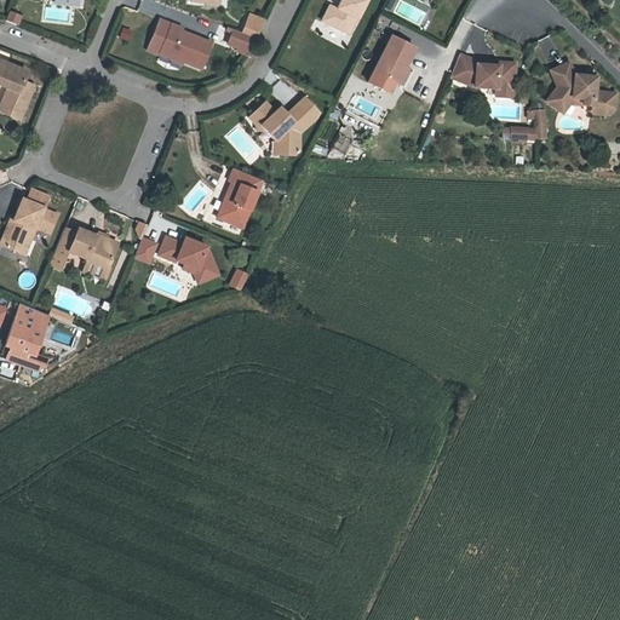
[(340,0),(337,9),(334,7),(327,22),(349,33),(356,17),(359,17),(366,0),(340,0)]
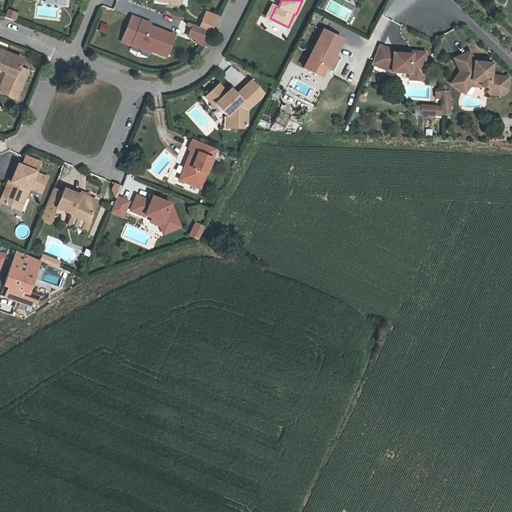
[(15,21),(18,13),(8,9),(5,17),(15,21)]
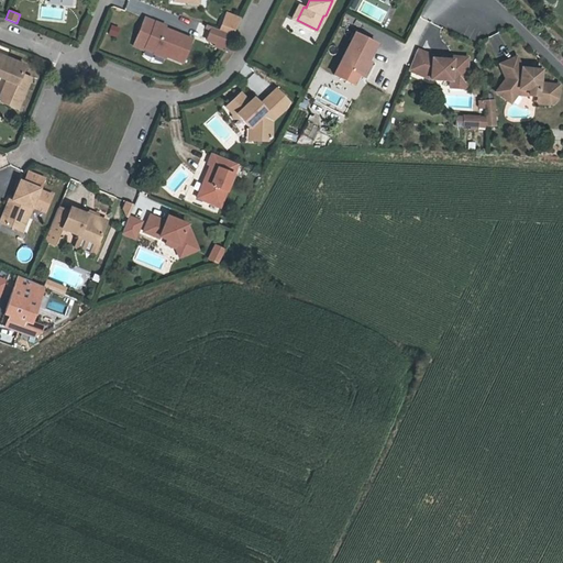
[(211,26),(205,42),(228,51),(241,17),(225,11),(218,29),(211,26)]
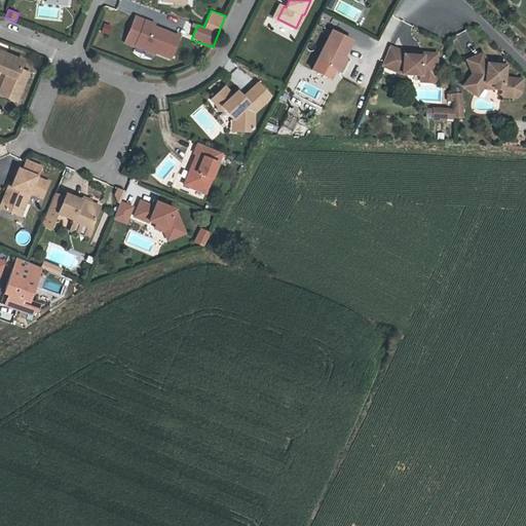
[(182,35),(137,16),(125,43),(172,62),(182,35)]
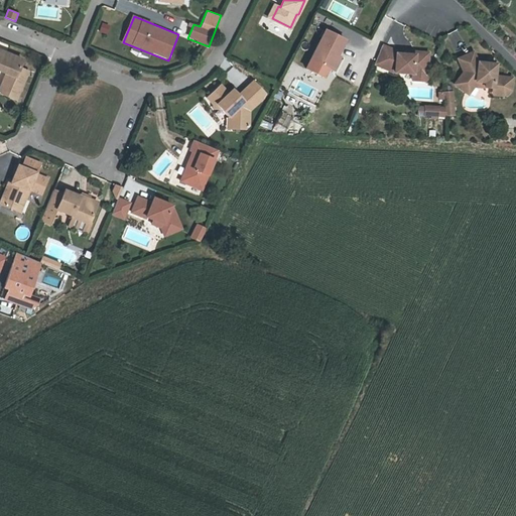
[(346,40),(327,30),(306,69),(326,79),(346,40)]
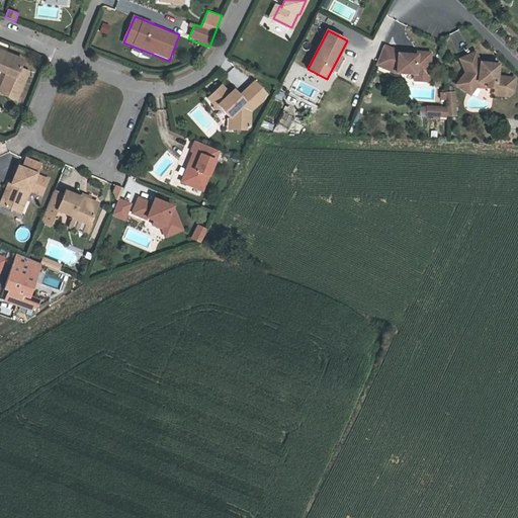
[(400,49),(384,45),(376,66),(399,74),(415,76),(415,80),(431,82),(432,52),(400,49)]
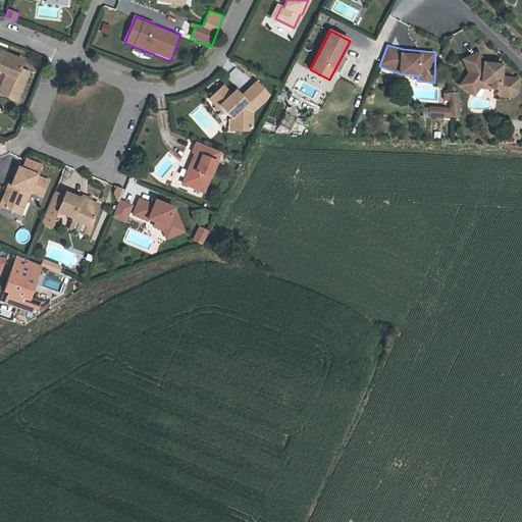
[(0,72),(4,74),(0,84),(0,95),(19,103),(31,73),(21,67),(24,60),(0,49),(0,72)]
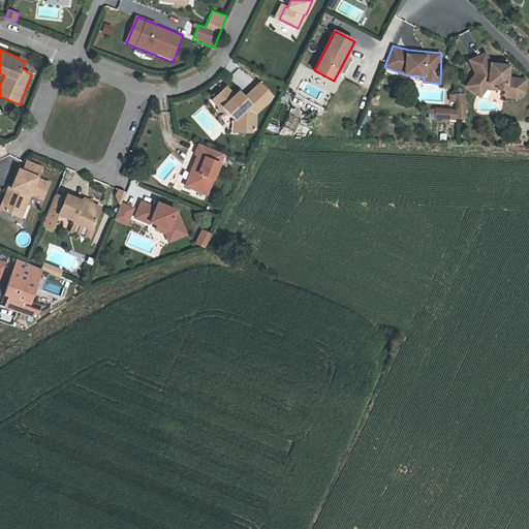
[(492,67),(474,65),(469,55),(454,61),(460,74),(450,87),(459,94),(464,87),(471,84),(481,85),(480,90),(489,91),(489,94),(499,96),(504,91),(505,81),(491,79),(492,67)]
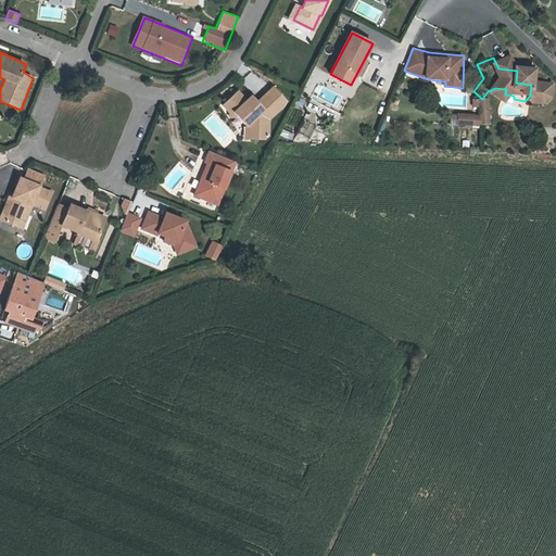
[(525,101),(514,99),(513,102),(525,104),(533,98),(534,85),(531,85),(530,96),(525,101)]
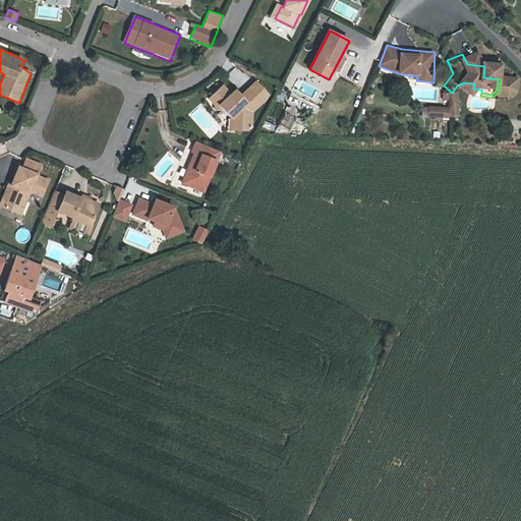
[(234,99),(230,95),(222,87),(209,100),(218,108),(219,106),(232,117),(234,116),(237,119),(237,129),(248,132),(251,127),(251,113),(266,98),(267,93),(254,82),(240,97),(238,99),(234,99)]
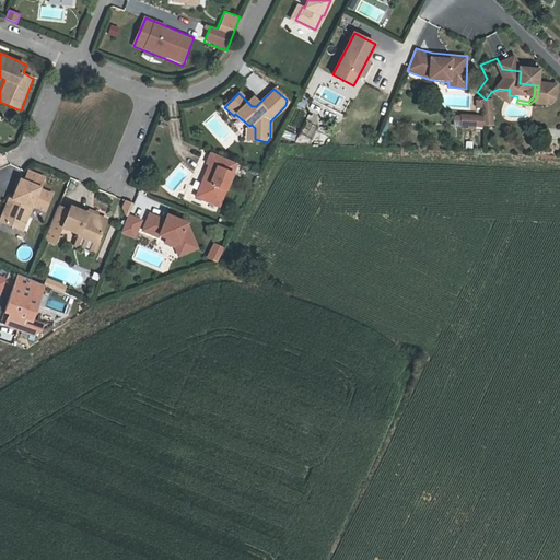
[(497,94),(509,95),(510,90),(499,89),(491,92),(486,100),(490,103),(497,94)]
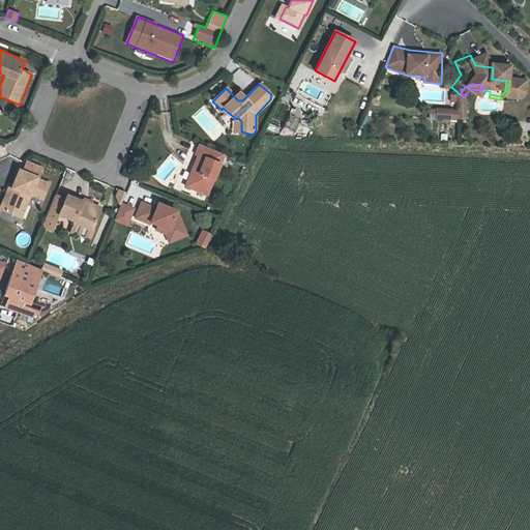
[(441,111),(442,120),(449,119),(448,107),(441,107),(441,111)]
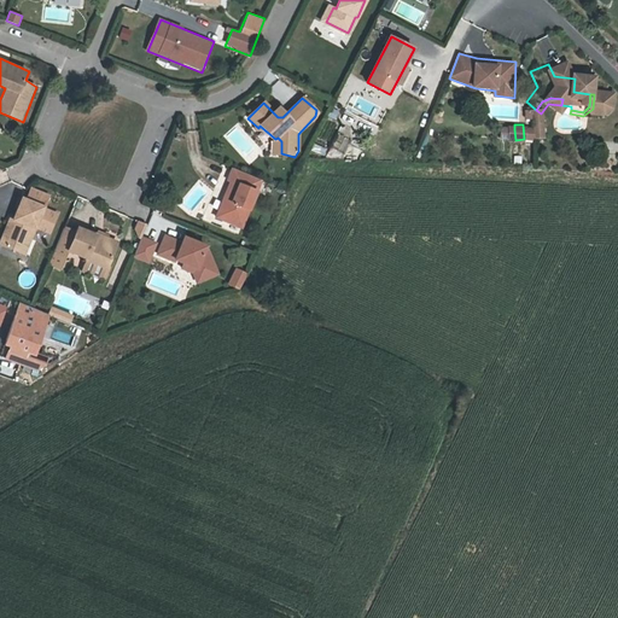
[(489,139),(506,139),(506,129),(490,128),(489,139)]
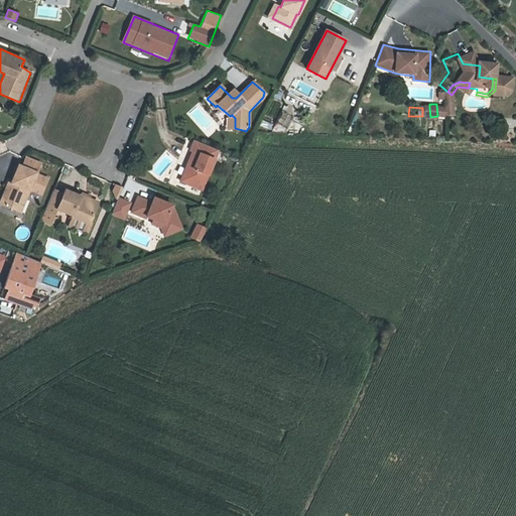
[(278,123),(287,126),(292,111),(284,108),(278,123)]
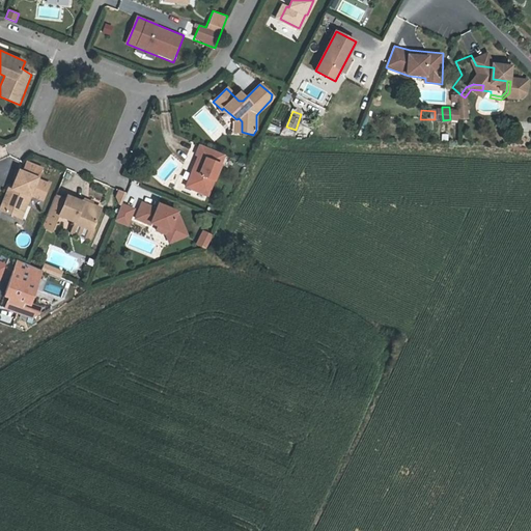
[(224,156),(200,146),(184,187),(207,197),(224,156)]
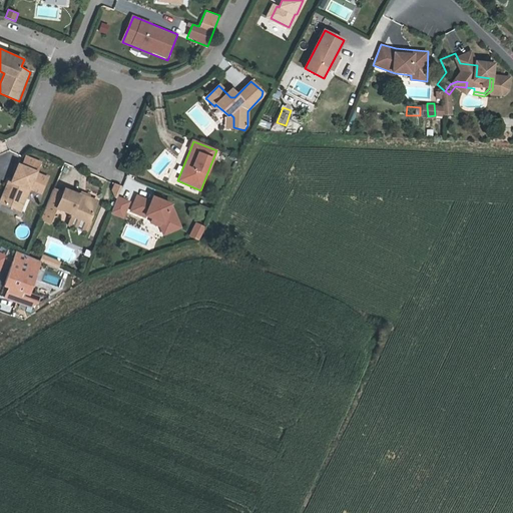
[(41,163),(26,156),(22,166),(17,164),(10,180),(7,179),(0,196),(0,202),(21,211),(30,189),(42,194),(50,176),(37,171),(41,163)]
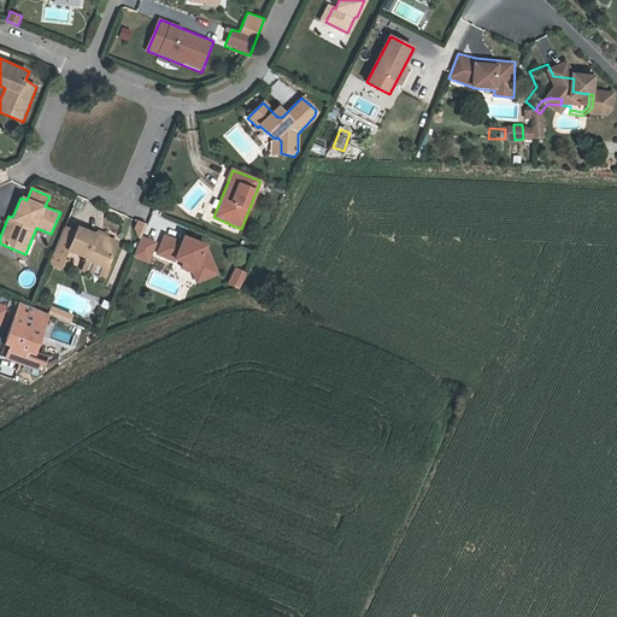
[(133,234),(142,236),(146,223),(136,219),(133,234)]
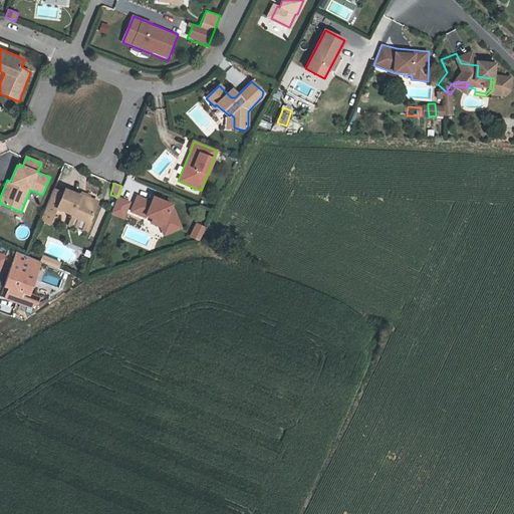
[(98,202),(63,188),(60,195),(52,192),(41,220),(51,224),(57,210),(89,223),(98,202)]
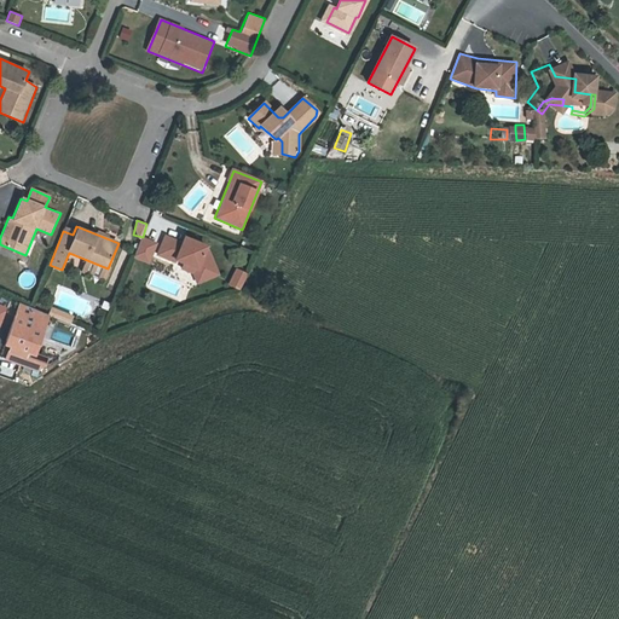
[(181,241),(166,235),(155,256),(181,266),(180,271),(194,275),(198,285),(220,276),(208,247),(183,237),(181,241)]
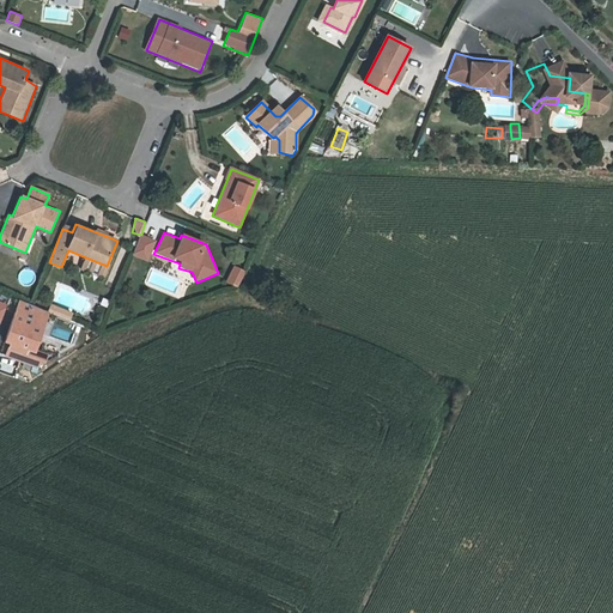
[(246,271),(235,266),(228,280),(238,285),(246,271)]
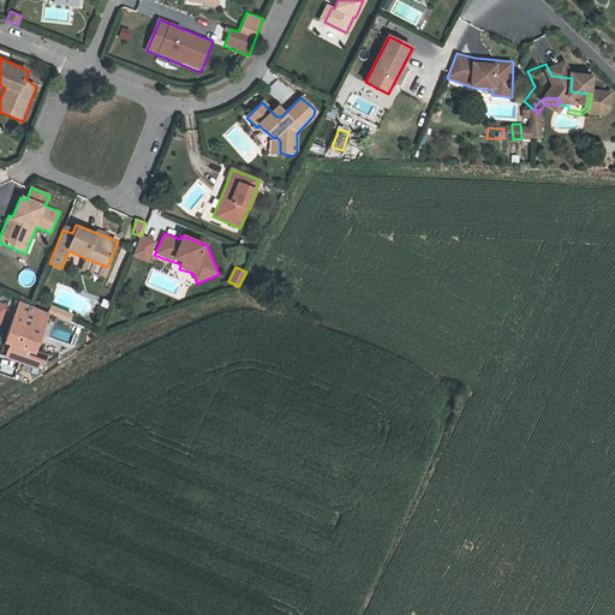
[(49,314),(19,302),(4,345),(9,346),(5,359),(41,370),(49,356),(37,352),(49,314)]
